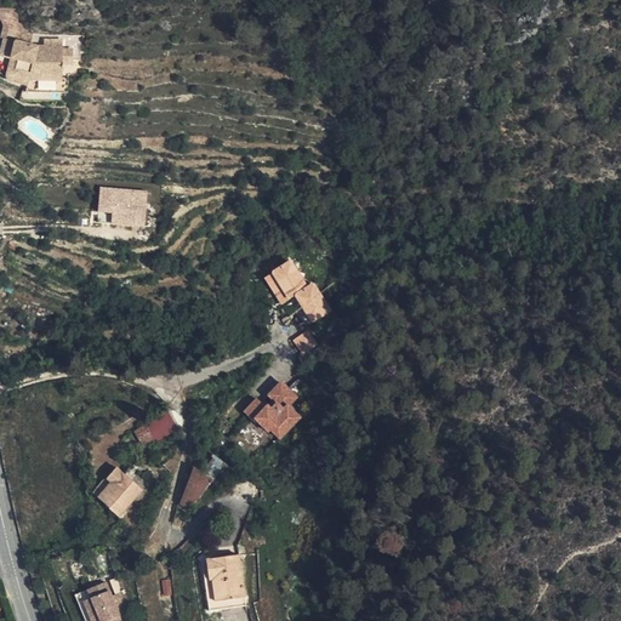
[(0,35),(13,39),(16,28),(5,7),(0,5),(0,35)]
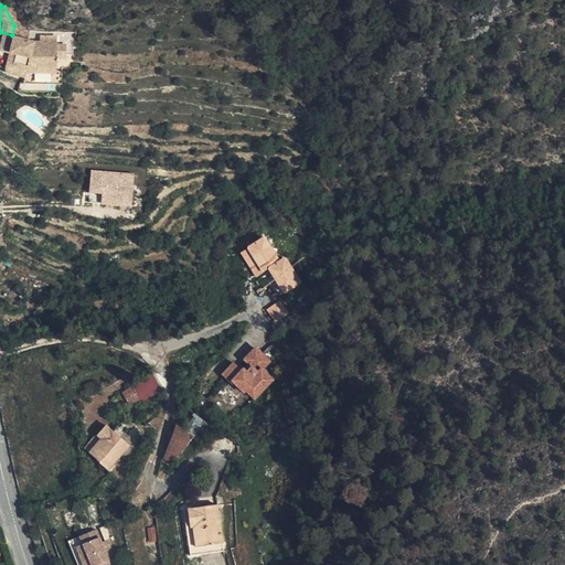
[(8,53),(6,61),(22,65),(27,51),(29,43),(12,36),(12,35),(0,32),(0,50),(8,53)]
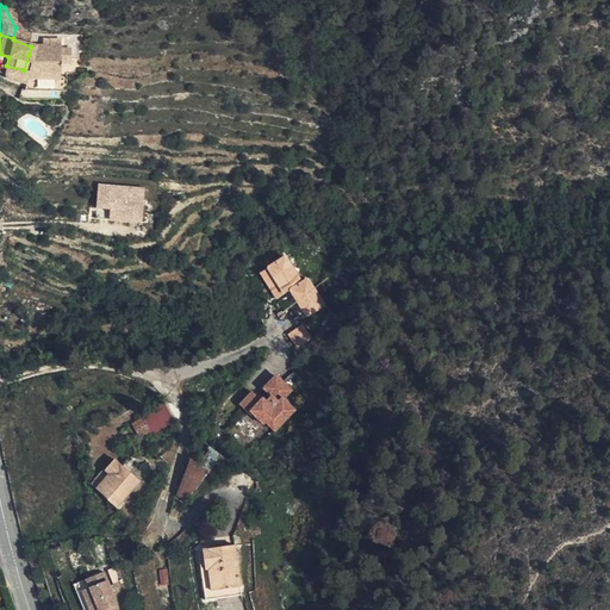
[(57,55),(62,55),(67,54),(67,43),(57,42),(55,36),(31,37),(31,47),(29,55),(41,58),(56,62),(57,55)]
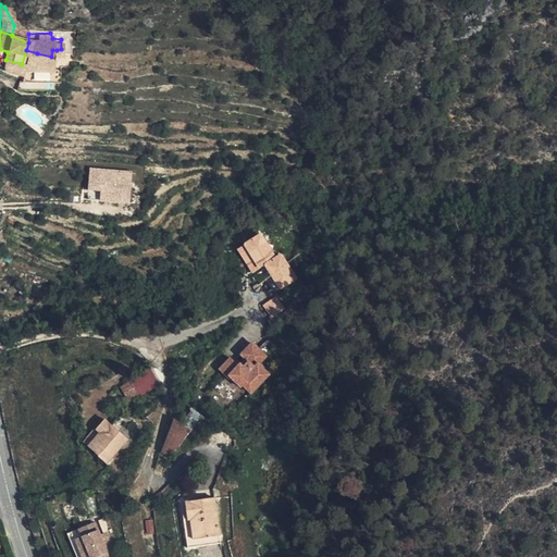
[(22,64),(33,67),(49,67),(51,57),(37,53),(26,50),(22,64)]
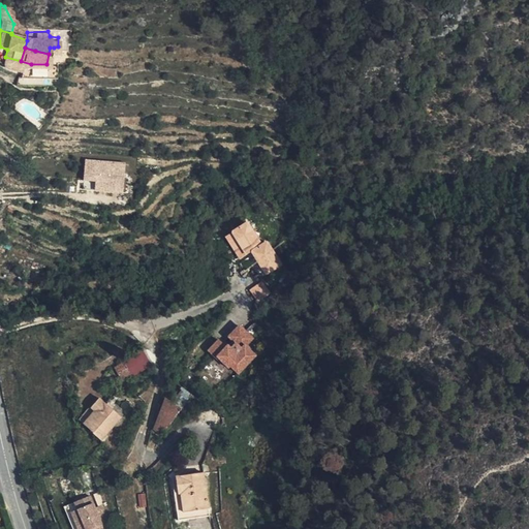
[(55,70),(54,56),(49,54),(47,64),(31,64),(48,69),(55,70)]
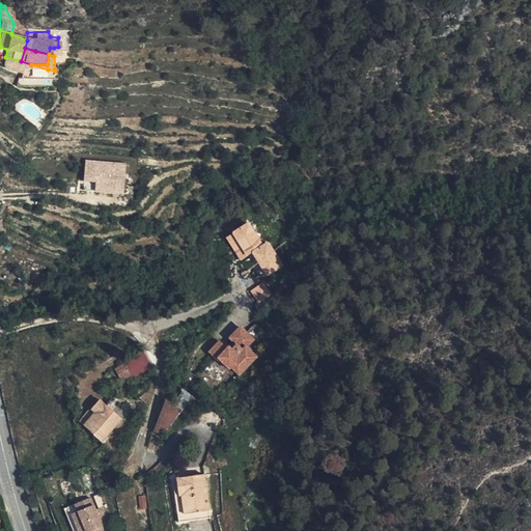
[(0,62),(16,64),(20,64),(31,64),(21,61),(5,57),(0,55),(0,62)]
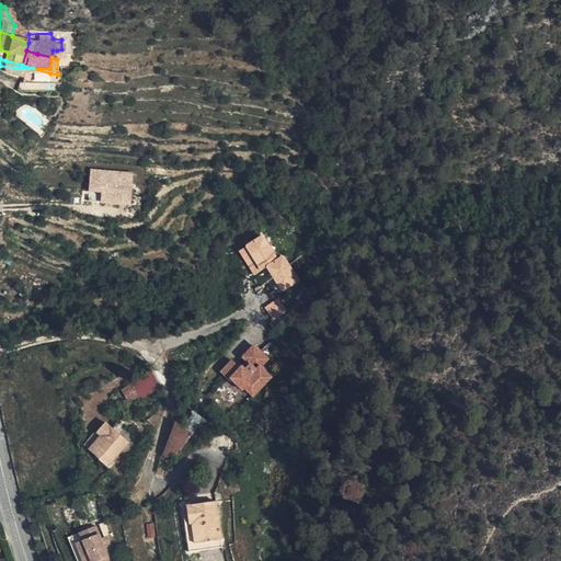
[(58,78),(58,75),(50,73),(33,68),(21,68),(16,68),(19,80),(58,78)]
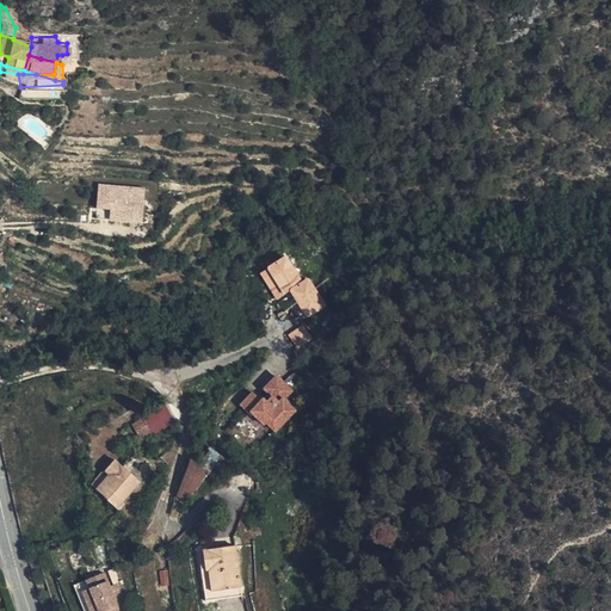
[(94,181),(91,215),(121,218),(136,220),(140,186),(94,181)]
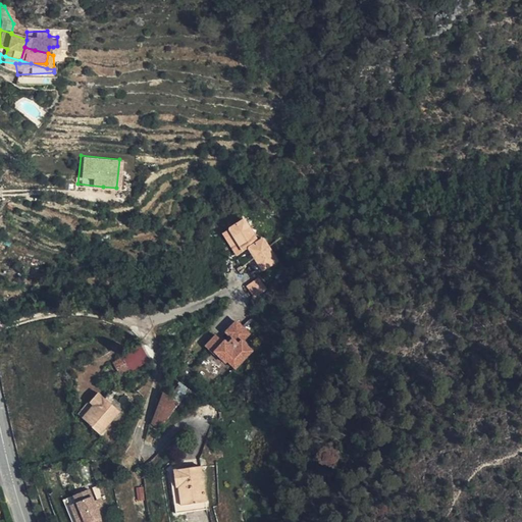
[(235,256),(249,249),(261,271),(278,262),(265,236),(258,240),(246,217),(221,230),(235,256)]
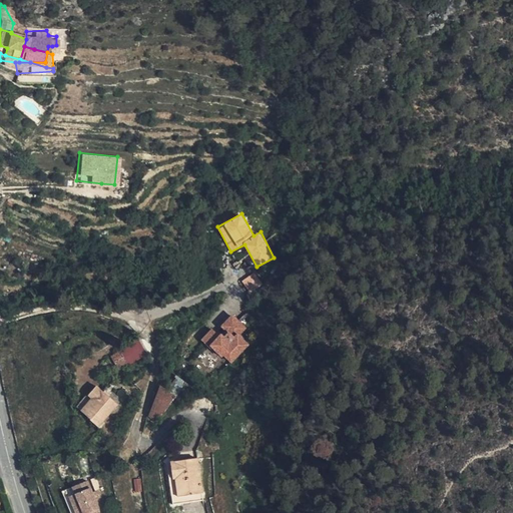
[(247,278),(254,284),(261,277),(252,270),(247,276),(248,277),(247,278)]
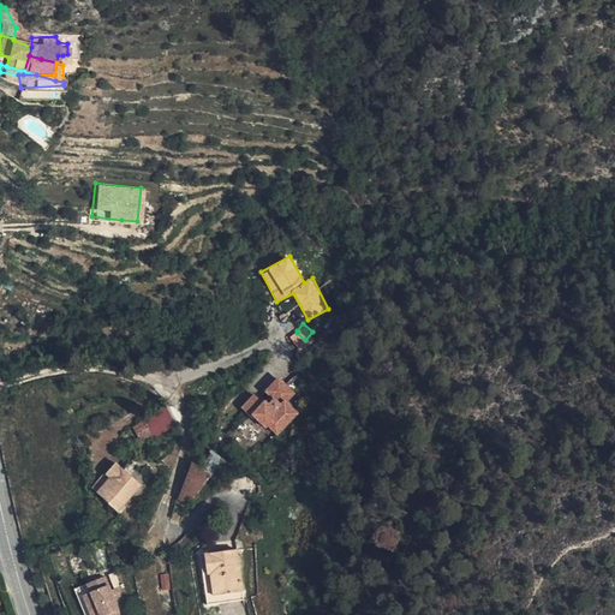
[(293,382),(279,369),(267,382),(272,386),(263,394),(255,386),(243,399),(254,410),(257,405),(278,423),(297,402),(285,390),(293,382)]
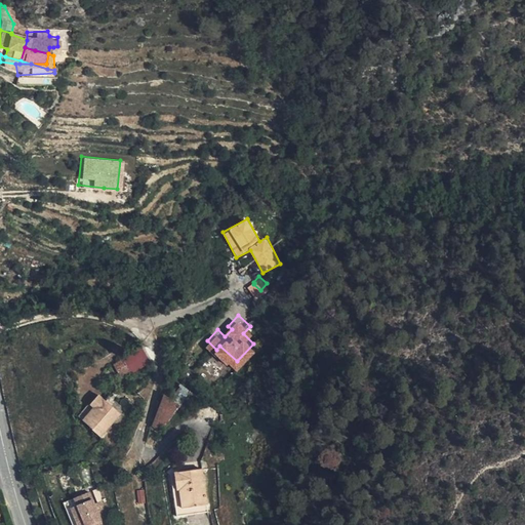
[(133,347),(114,358),(121,370),(147,358),(149,362),(155,359),(153,354),(149,356),(144,347),(147,346),(143,338),(132,345),(133,347)]
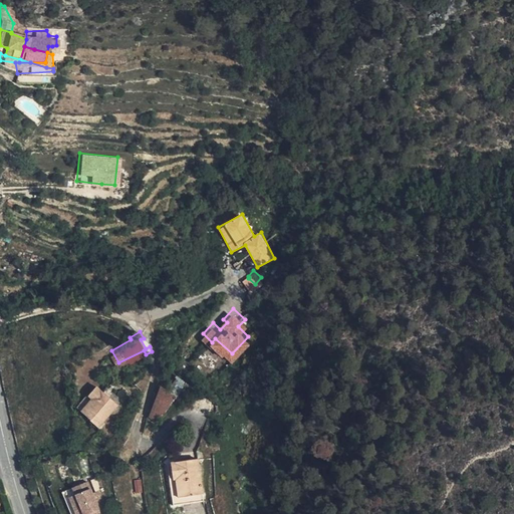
[(160,413),(177,386),(164,380),(153,409),(160,413)]
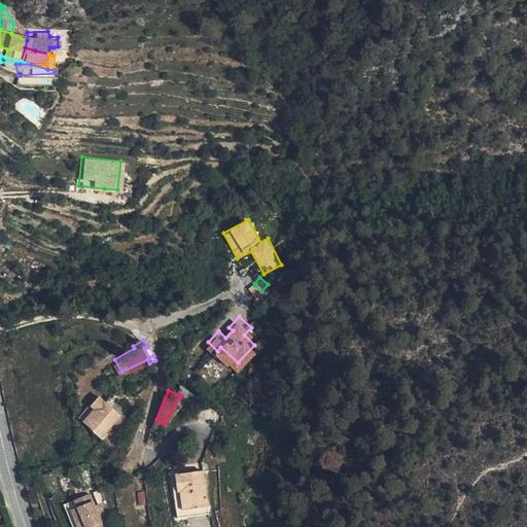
[(102,391),(94,401),(97,403),(85,416),(106,431),(125,407),(102,391)]
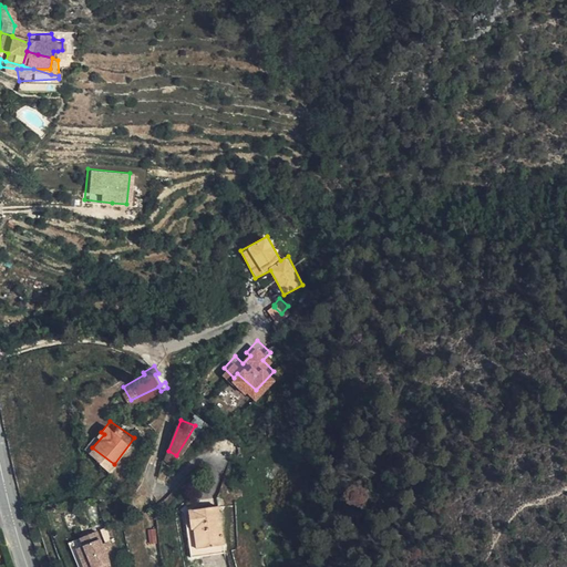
[(104,434),(101,432),(99,430),(88,443),(92,447),(104,434)]
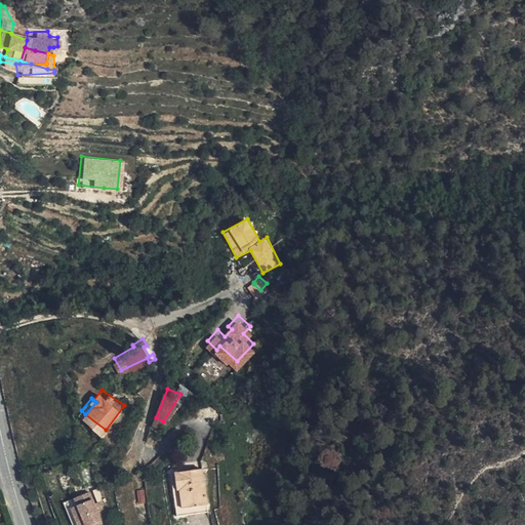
[(202,462),(178,466),(182,478),(186,501),(208,497),(202,462)]
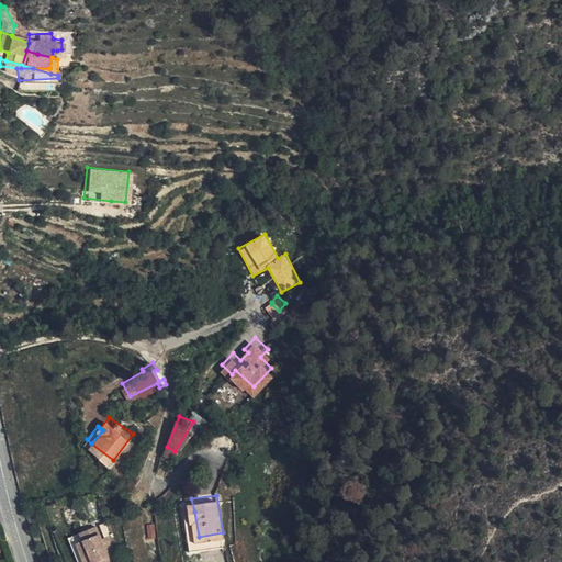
[(194,512),(191,498),(182,499),(184,513),(194,512)]
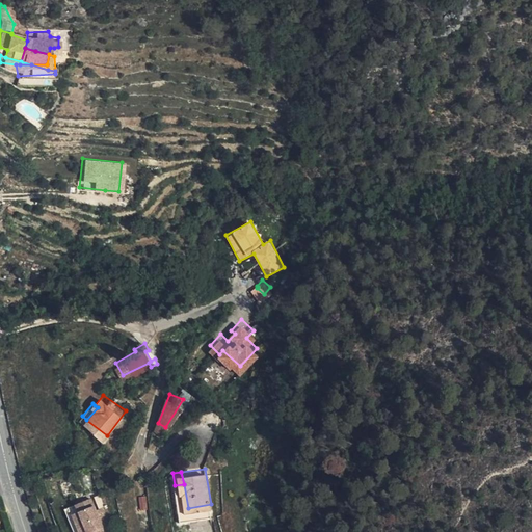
[(184,484),(175,485),(181,519),(190,516),(188,508),(184,484)]
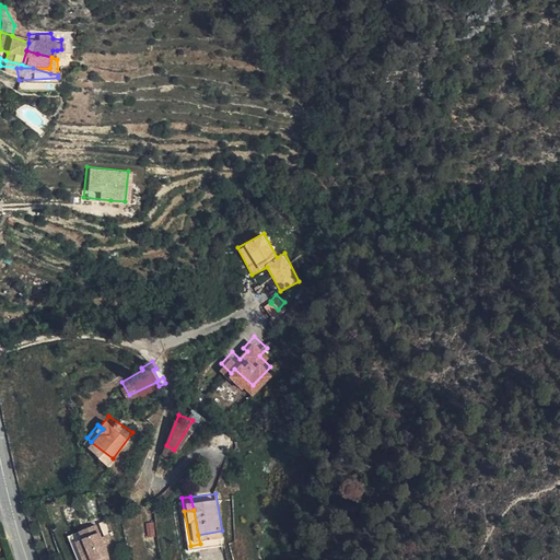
[(80,532),(83,539),(101,536),(100,535),(95,524),(80,532)]
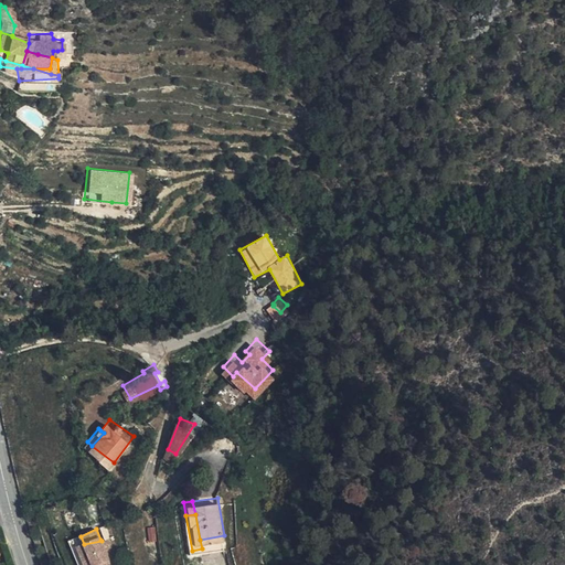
[(200,540),(202,548),(225,545),(224,535),(200,540)]
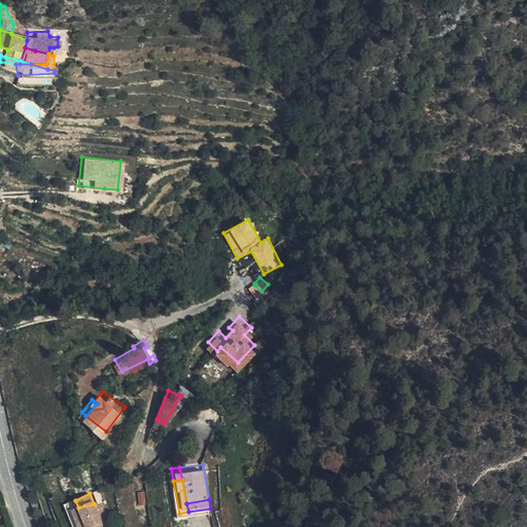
[(110,518),(103,502),(95,504),(78,507),(72,508),(76,517),(79,517),(80,521),(78,523),(79,526),(99,526),(98,523),(104,521),(110,518)]
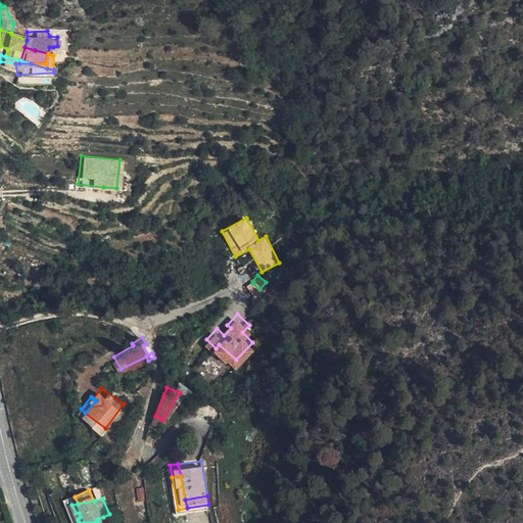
[(72,505),(64,507),(72,522),(79,522),(78,519),(76,513),(72,505)]
